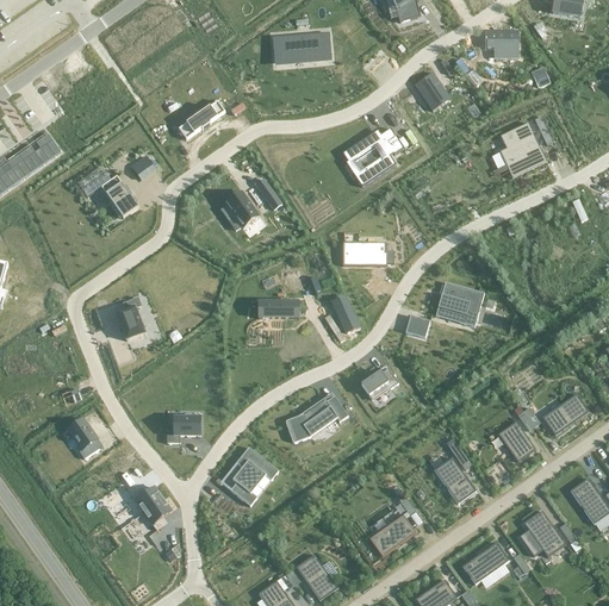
[(393,0),(399,22),(420,16),(417,5),(414,0),(393,0)]
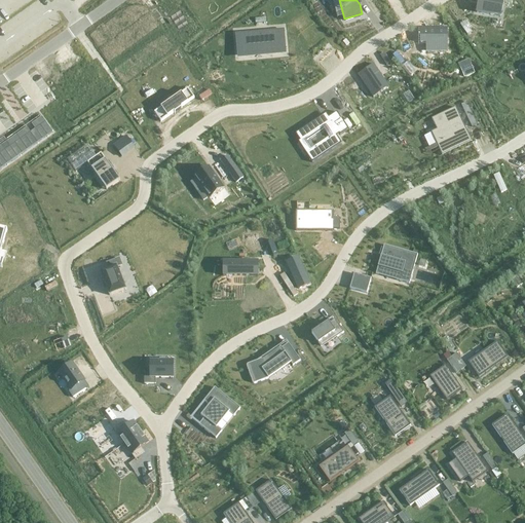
[(477,0),(476,9),(500,13),(502,0),(477,0)]
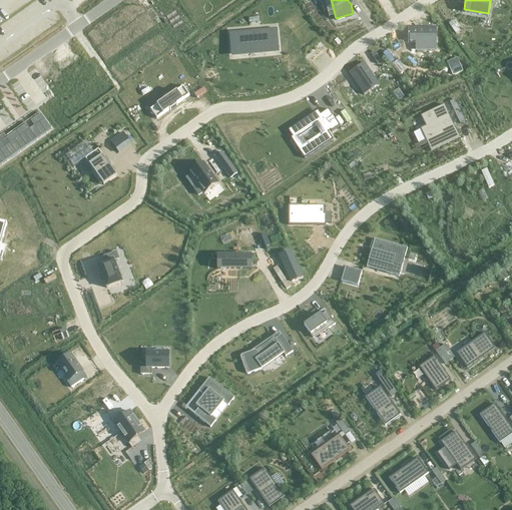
[(253,14),(244,15),(246,26),(254,25),(253,14)]
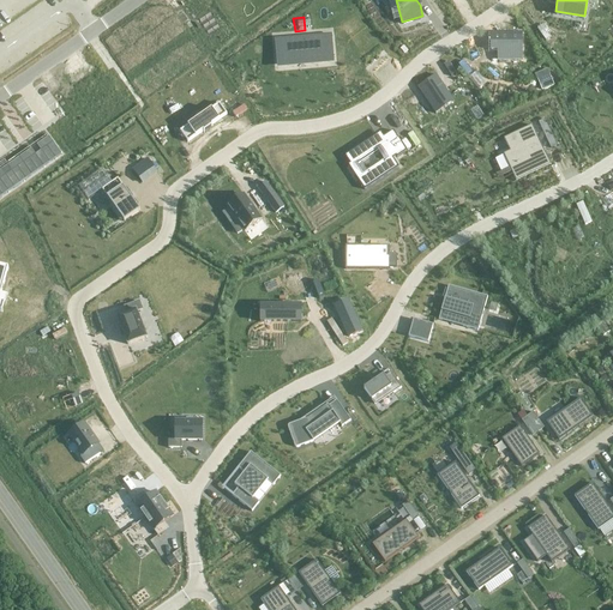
[(521,31),(490,31),(490,47),(498,47),(498,56),(521,56),(521,31)]
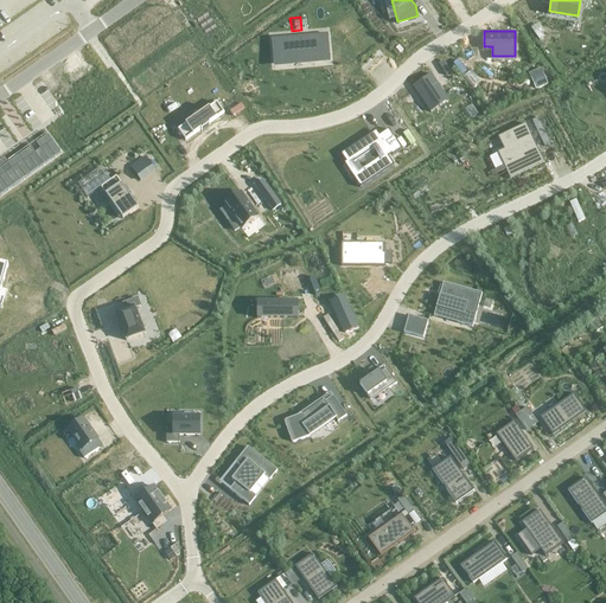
[(323,32),(275,36),(276,59),(324,56),(323,32)]
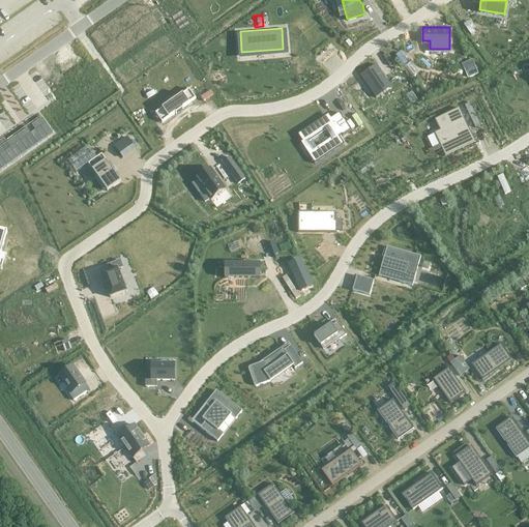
[(392,61),(385,50),(381,53),(388,63),(392,61)]
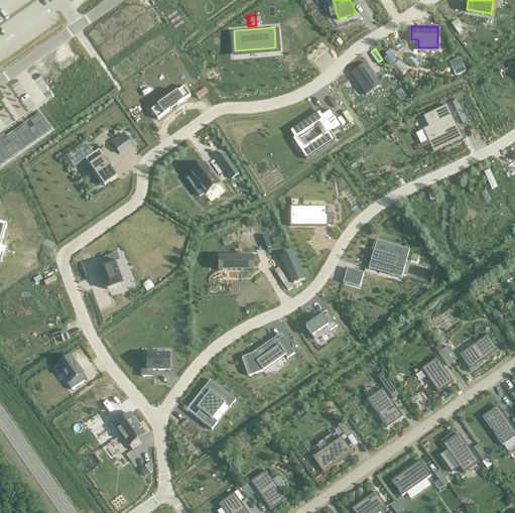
[(459,56),(449,59),(456,74),(465,70),(459,56)]
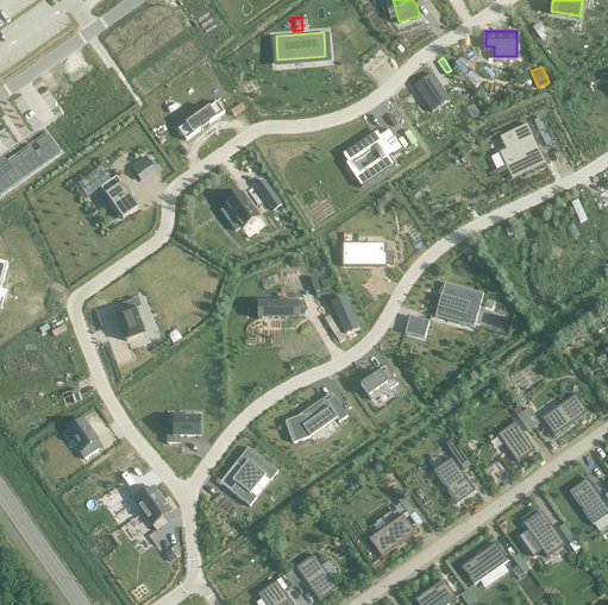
[(413,83),(426,104),(445,90),(431,71),(431,73),(414,83),(413,83)]
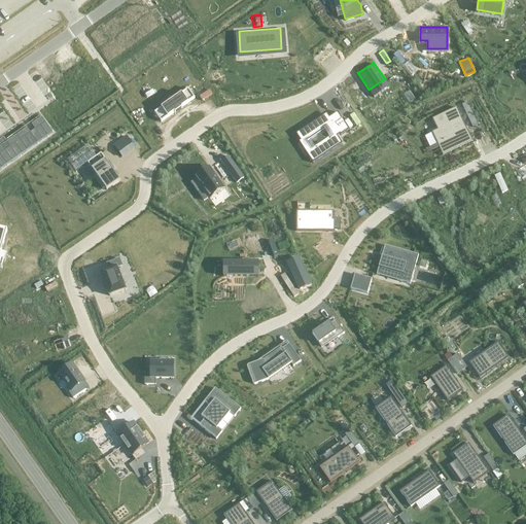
[(187,86),(153,110),(160,119),(173,110),(174,110),(181,105),(180,105),(194,96),(187,86)]
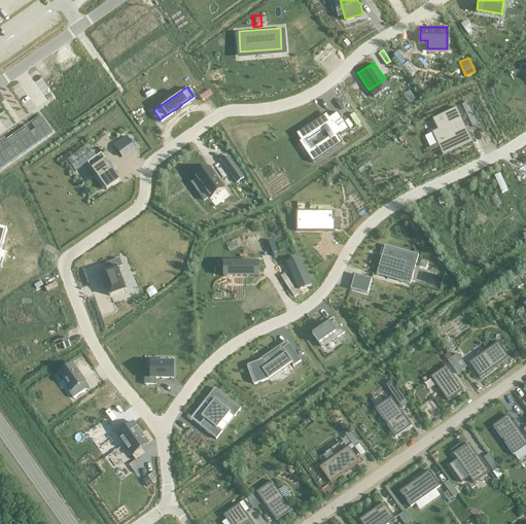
[(414,96),(409,89),(402,93),(408,100),(414,96)]
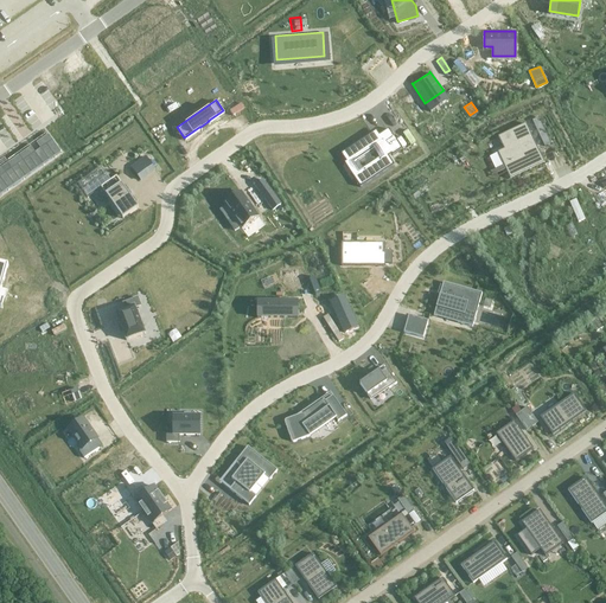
[(537,115),(531,117),(537,130),(543,128),(537,115)]
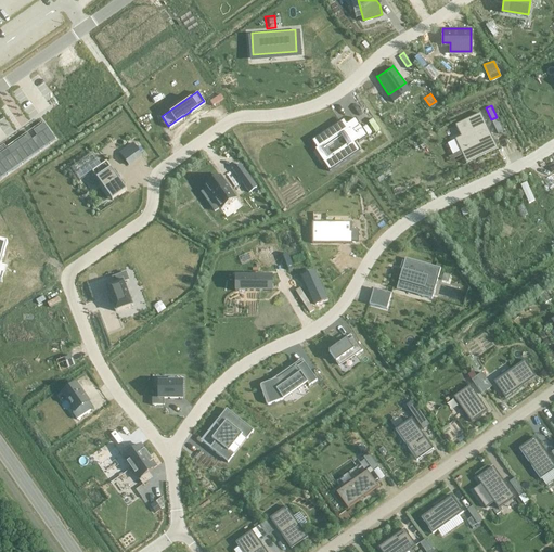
[(454,138),(446,141),(452,153),(460,150),(465,162),(497,146),(479,111),(454,123),(460,135),(453,137),(454,138)]
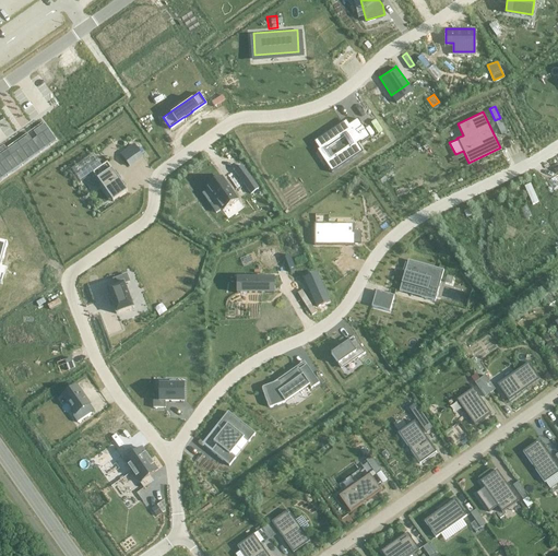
[(536,128),(543,126),(539,115),(532,118),(536,128)]
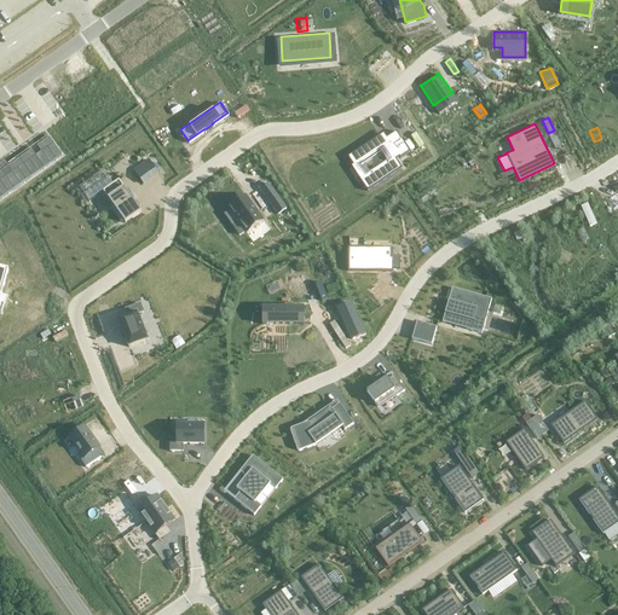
[(396,128),(385,135),(386,137),(383,139),(379,133),(346,155),(352,163),(353,162),(363,177),(359,179),(367,189),(400,166),(396,157),(398,155),(399,156),(409,150),(396,128)]
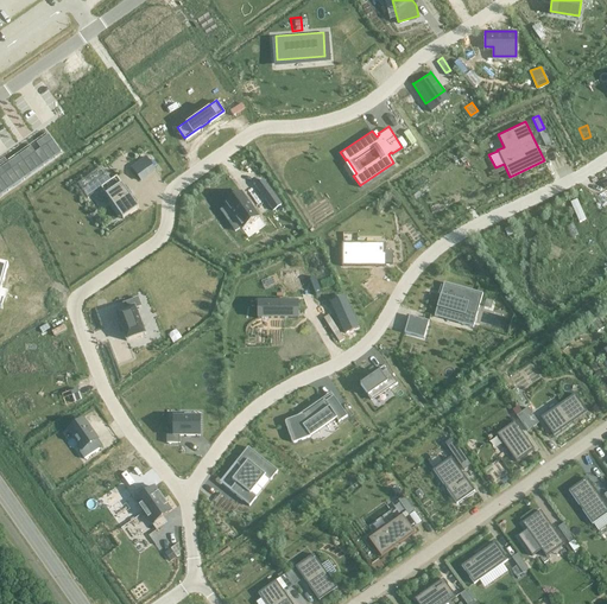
[(544,128),(538,132),(544,145),(551,141),(544,128)]
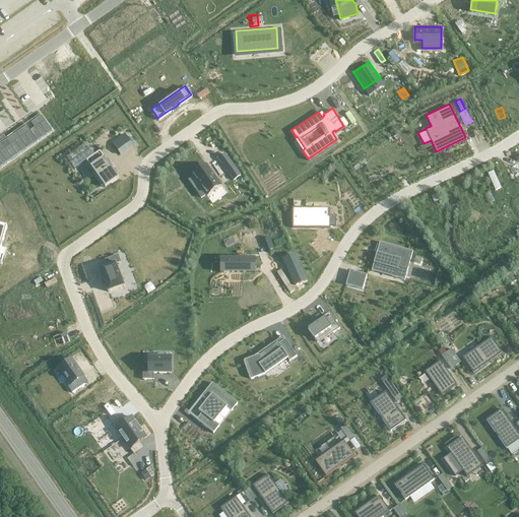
[(0,164),(51,128),(41,113),(30,120),(34,125),(28,128),(25,124),(0,140),(0,164)]
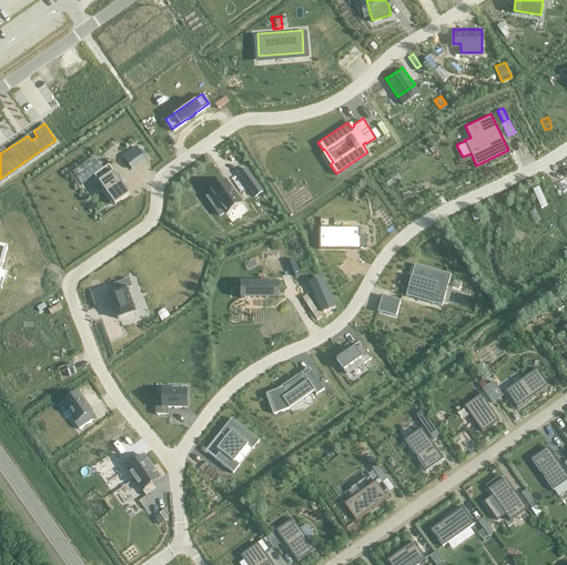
[(536,135),(540,132),(535,123),(530,127),(536,135)]
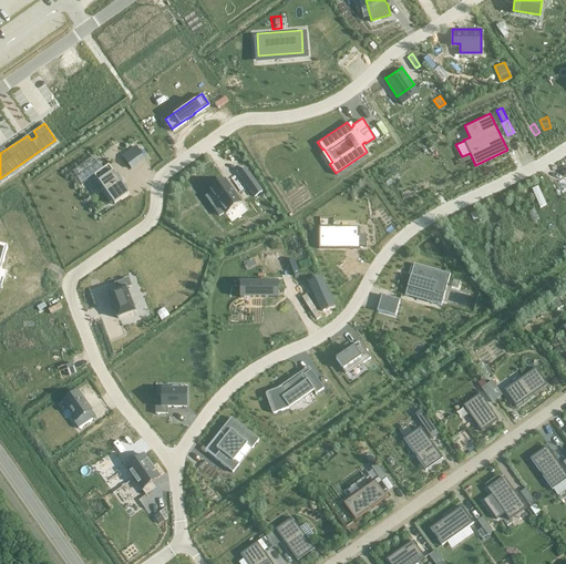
[(136,145),(122,155),(130,166),(144,156),(136,145)]
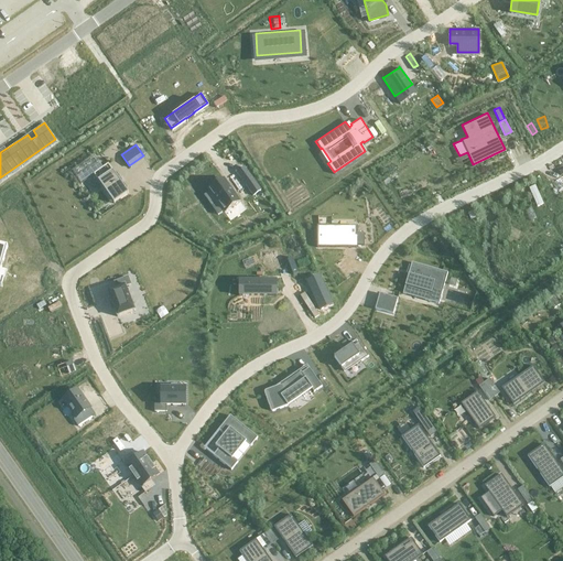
[(93,153),(71,169),(80,181),(101,165),(93,153)]
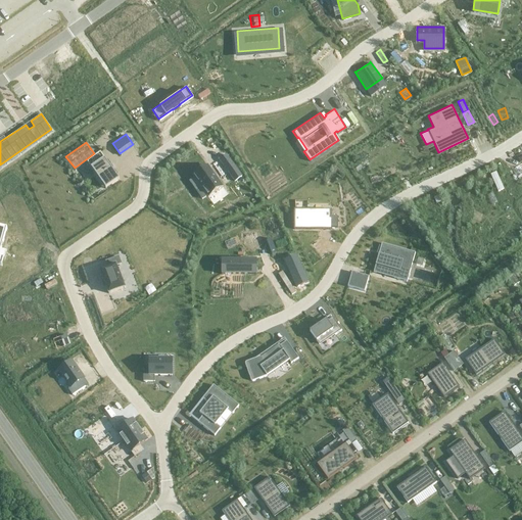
[(99,150),(86,159),(104,186),(119,177),(99,150)]
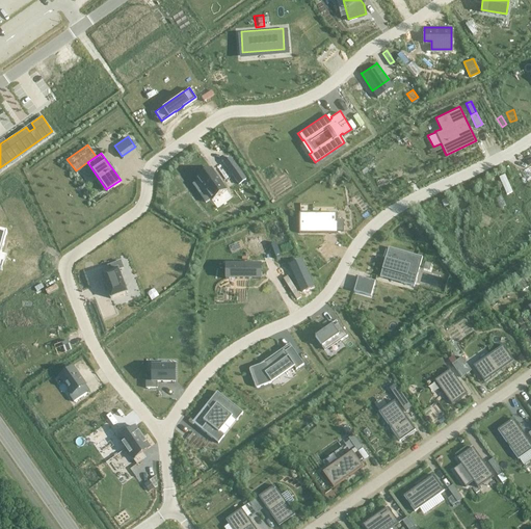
[(229,156),(222,161),(231,174),(238,168),(229,156)]
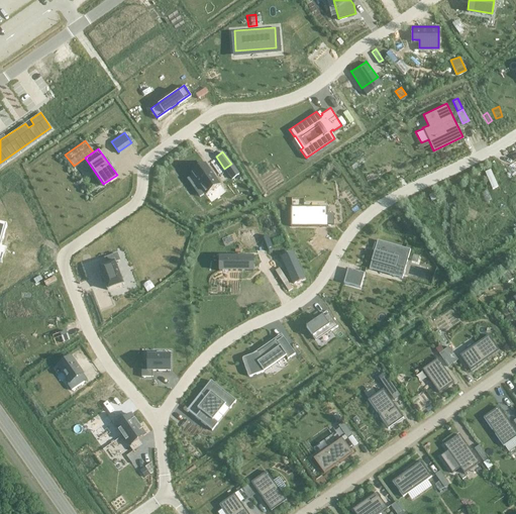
[(204,162),(190,172),(199,183),(194,187),(199,194),(204,191),(205,192),(219,182),(204,162)]
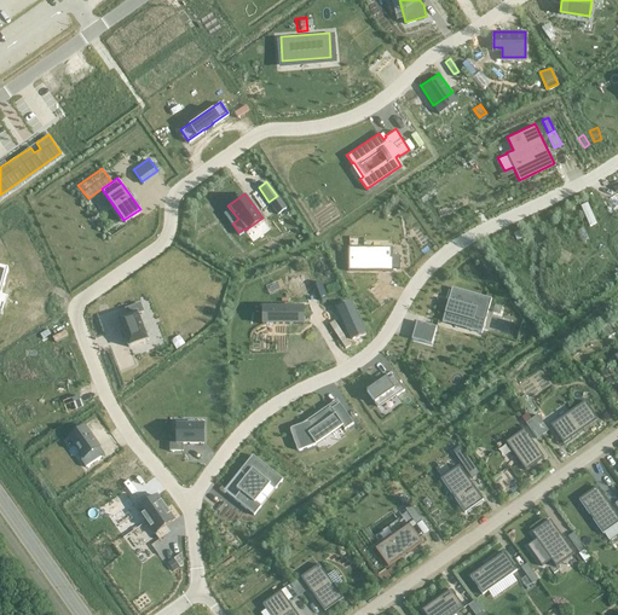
[(582,207),(575,210),(584,230),(591,227),(582,207)]
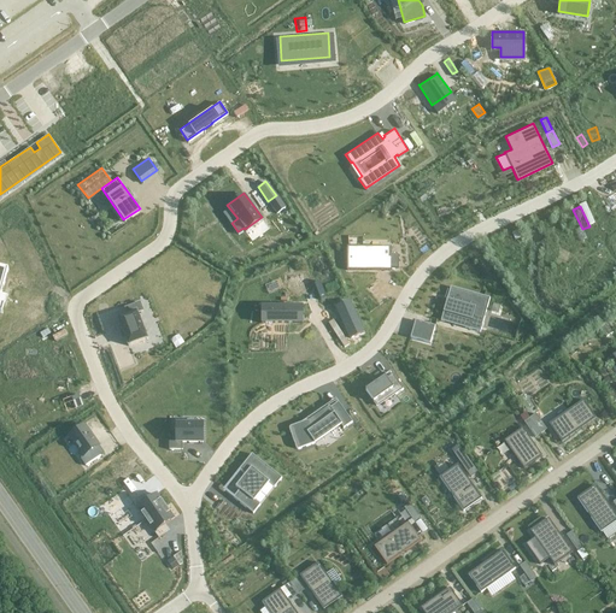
[(389,245),(347,245),(347,267),(389,267),(389,265),(397,265),(397,253),(389,253),(389,245)]
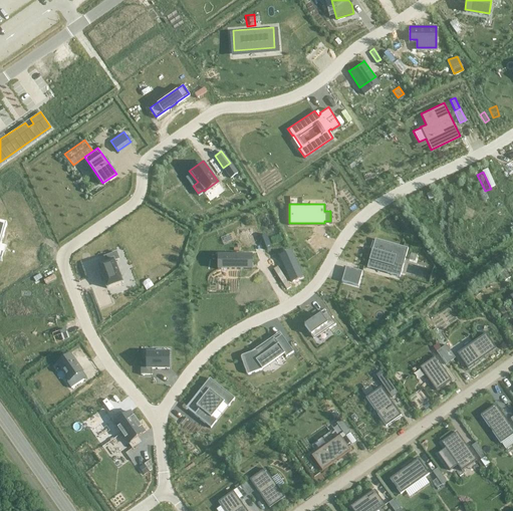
[(374,237),(366,265),(399,275),(407,246),(374,237)]
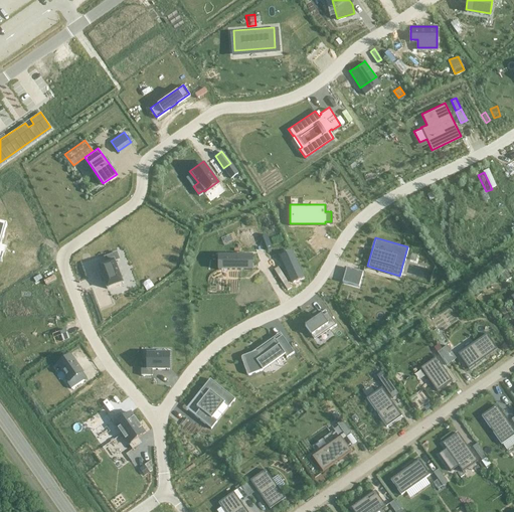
[(99,264),(98,264),(98,265),(106,286),(107,287),(121,281),(122,281),(122,280),(114,259),(118,258),(116,250),(104,254),(106,261),(99,264)]
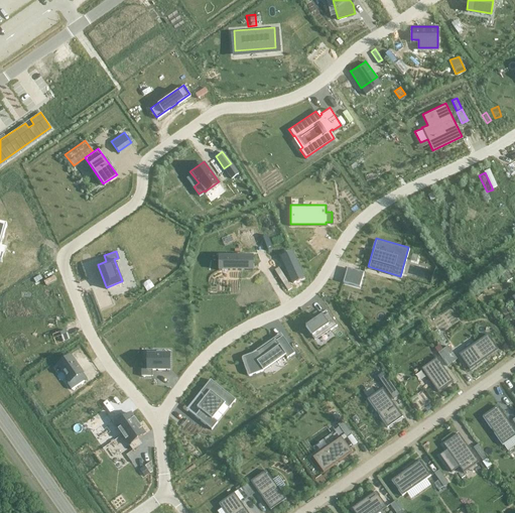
[(282,259),(290,277),(301,272),(292,254),(282,259)]
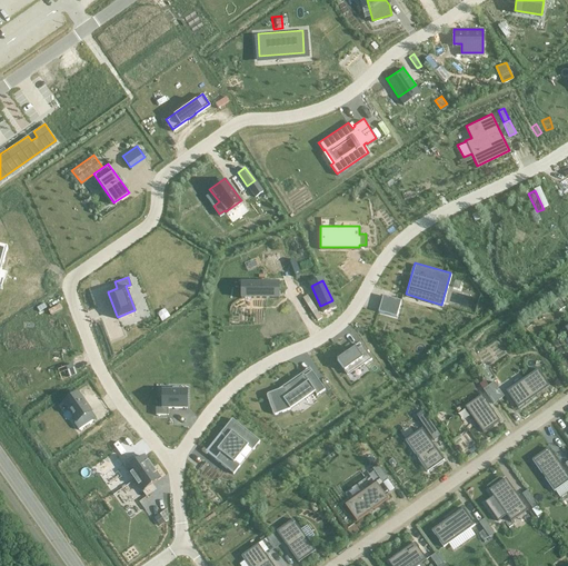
[(240,281),(240,296),(278,296),(278,281),(240,281)]
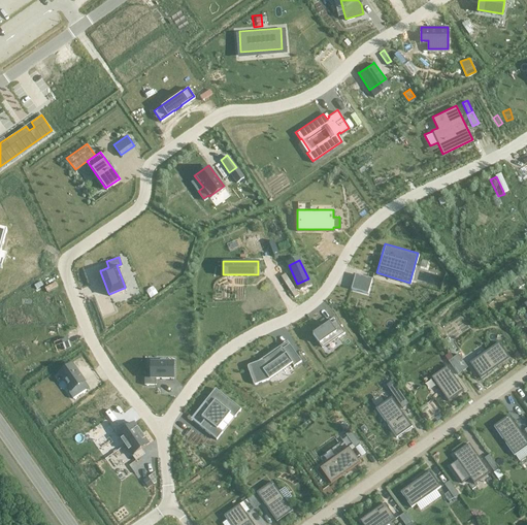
[(354,272),(350,287),(367,292),(371,277),(354,272)]
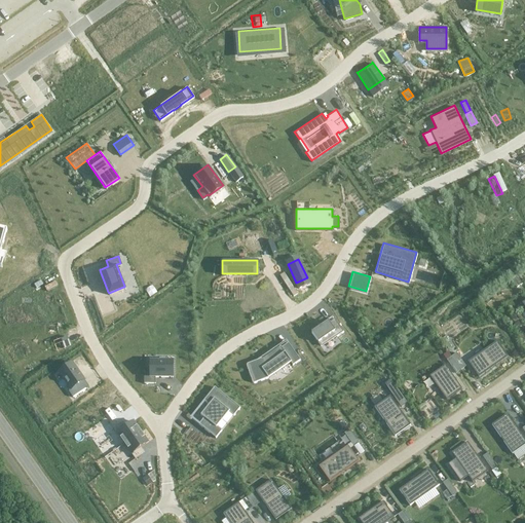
[(334,316),(311,332),(321,344),(342,329),(334,316)]
